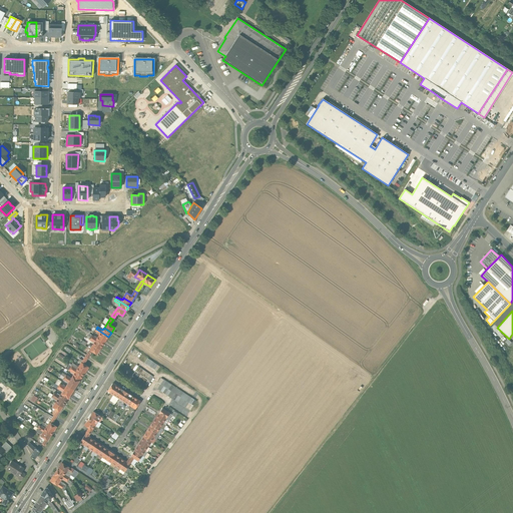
[(108,337),(96,329),(94,331),(100,334),(98,337),(105,341),(108,337)]
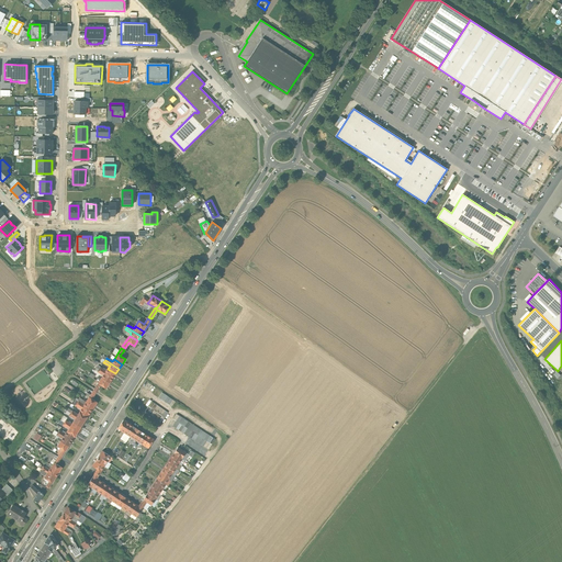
[(108,369),(107,371),(100,367),(100,368),(99,370),(113,379),(115,373),(108,369)]
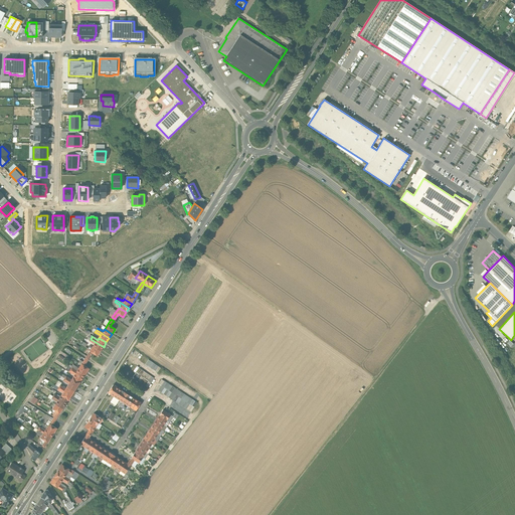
[(104,347),(91,339),(90,341),(95,344),(93,346),(101,351),(104,347)]
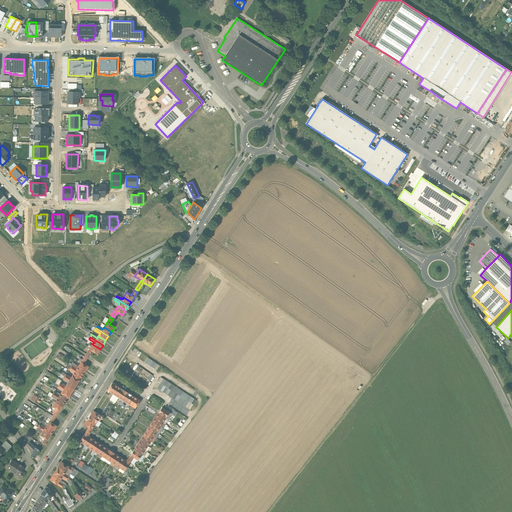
[(100,349),(92,344),(86,354),(89,356),(92,351),(97,354),(100,349)]
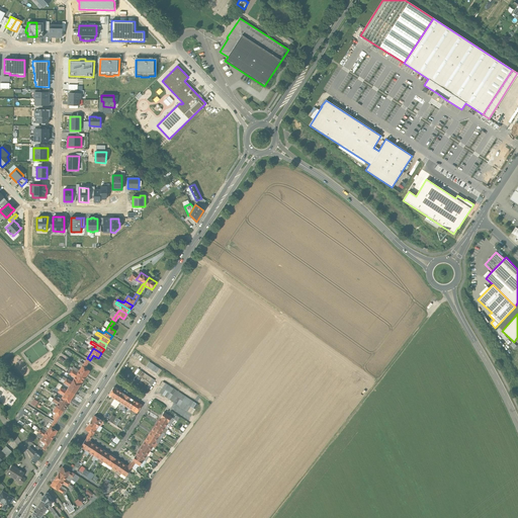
[(85,361),(79,370),(86,375),(89,371),(85,368),(88,362),(85,361)]
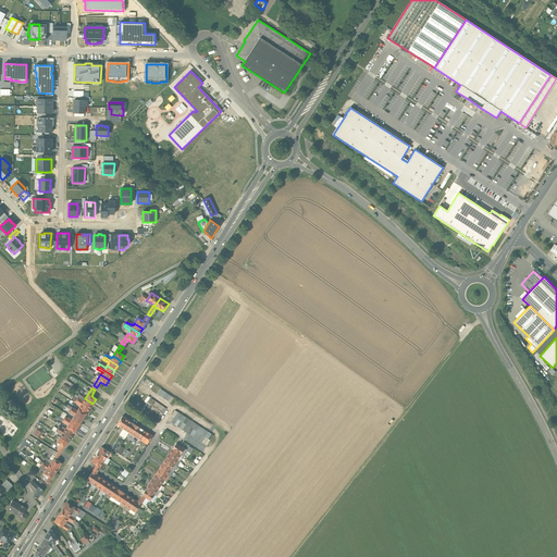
[(93,404),(85,398),(84,401),(77,397),(76,399),(90,409),(93,404)]
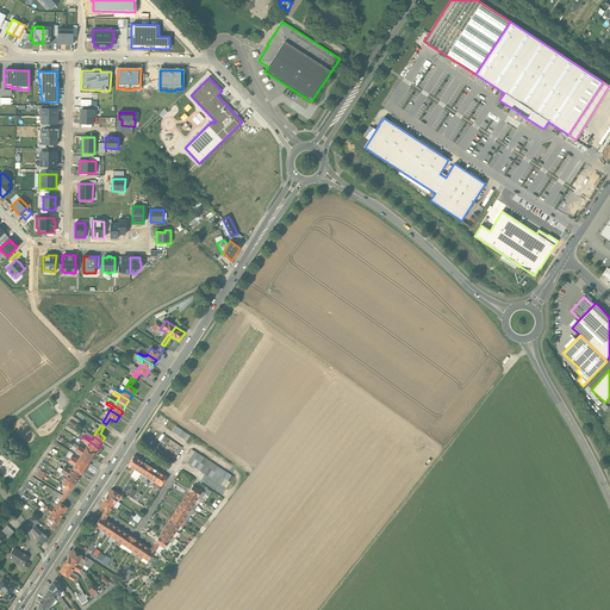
[(99,448),(83,437),(82,441),(88,444),(86,447),(95,453),(99,448)]
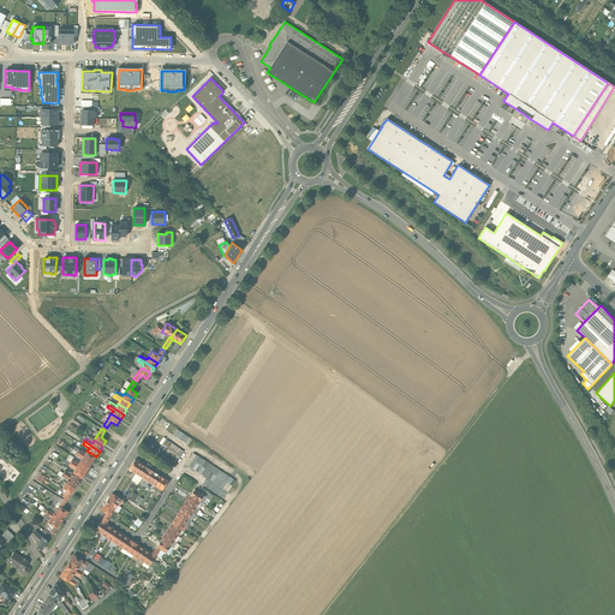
[(96,457),(87,451),(85,454),(79,449),(77,452),(84,457),(93,461),(96,457)]
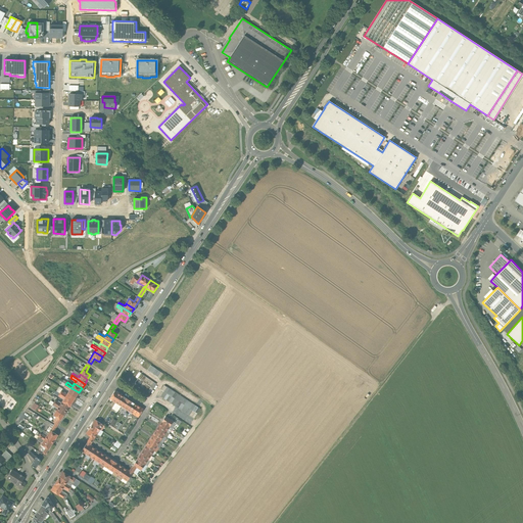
[(79,392),(72,388),(65,384),(64,386),(69,390),(68,392),(76,397),(79,392)]
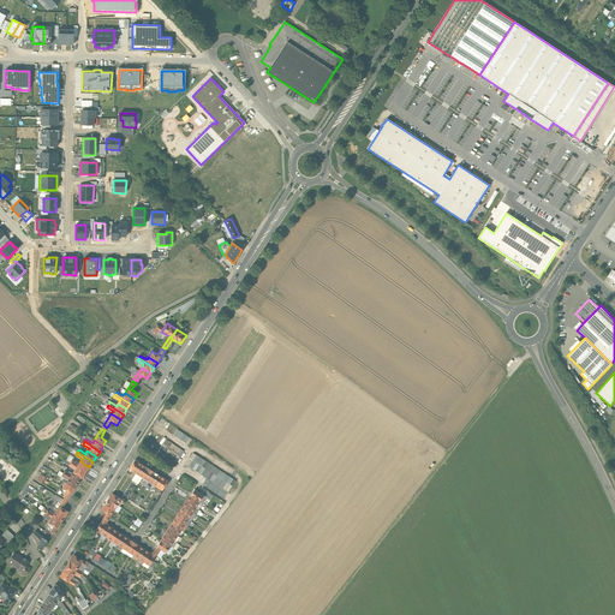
[(89,467),(81,461),(78,464),(72,460),(70,463),(77,466),(85,472),(89,467)]
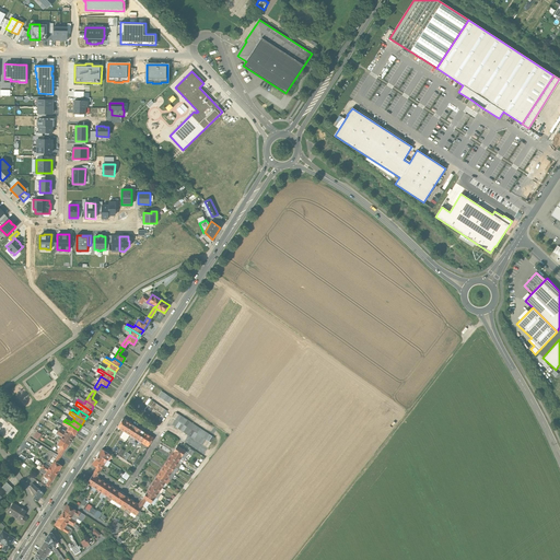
[(123,419),(117,427),(124,431),(129,422),(123,419)]
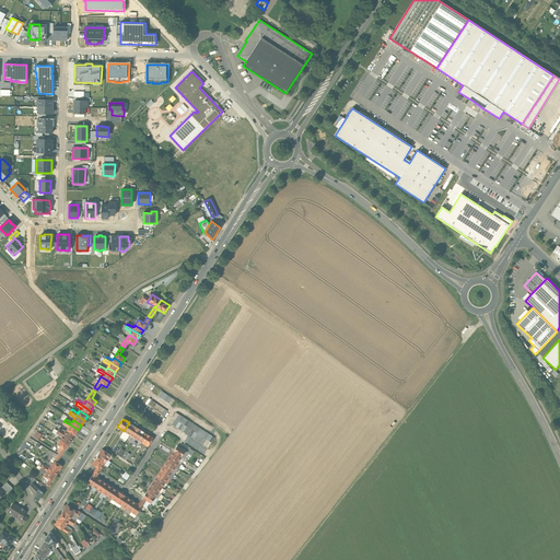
[(78,430),(70,424),(63,421),(62,423),(69,427),(67,430),(74,435),(78,430)]
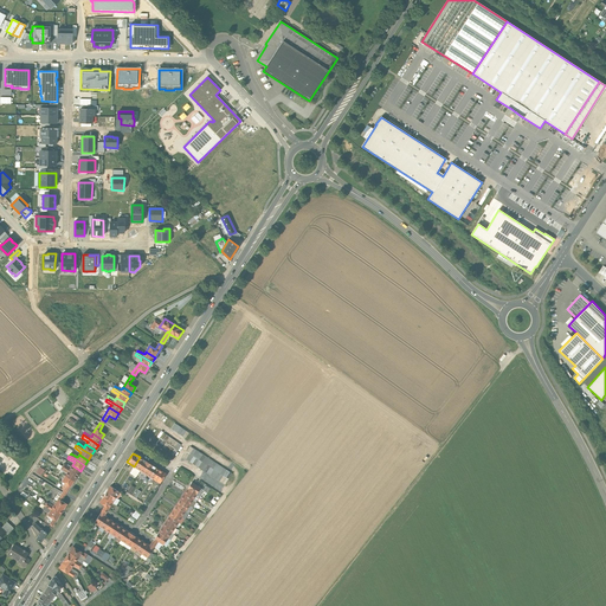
[(146,462),(140,457),(134,466),(141,470),(146,462)]
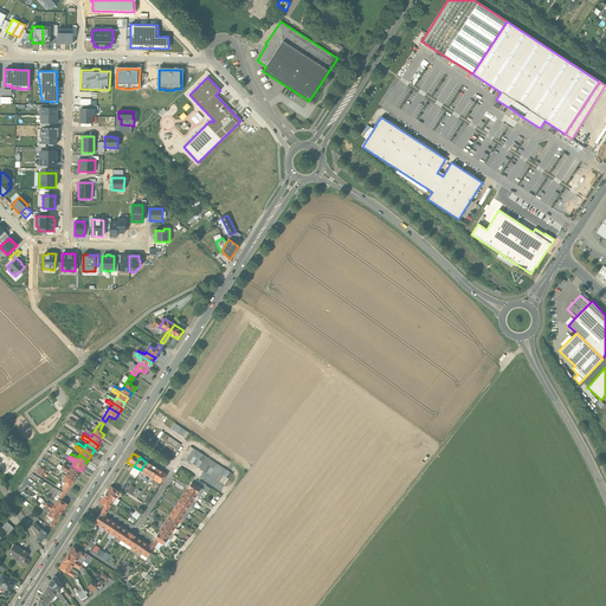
[(153,465),(146,462),(141,470),(147,475),(153,465)]
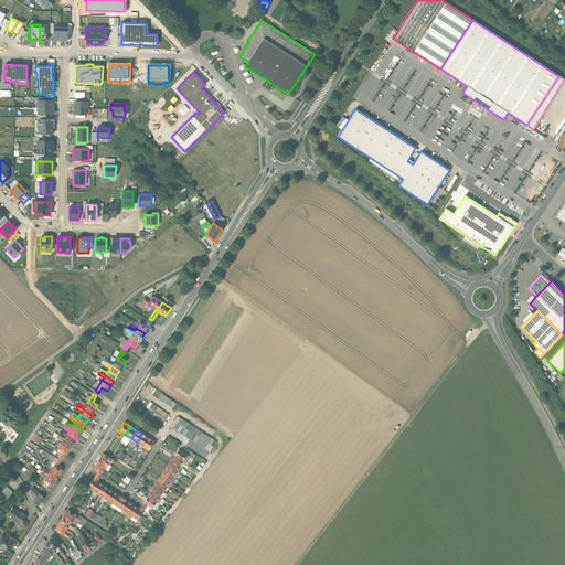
[(75,439),(67,434),(66,436),(60,433),(59,435),(73,444),(75,439)]
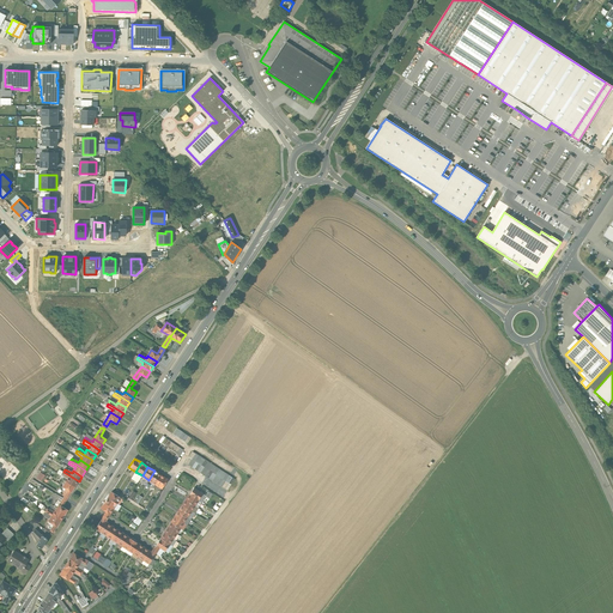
[(161,475),(155,471),(149,480),(156,484),(161,475)]
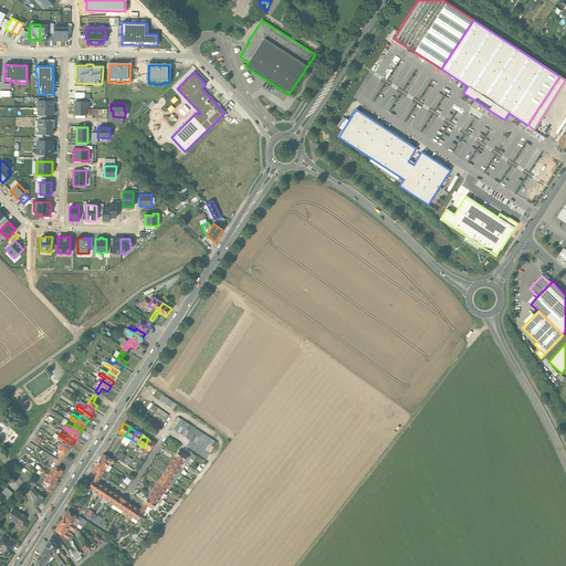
[(73,444),(59,436),(56,438),(63,441),(61,444),(70,449),(73,444)]
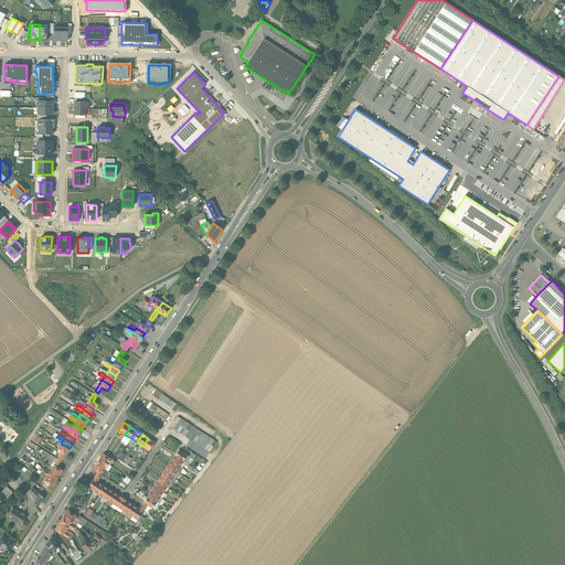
[(155,443),(148,438),(144,446),(149,450),(155,443)]
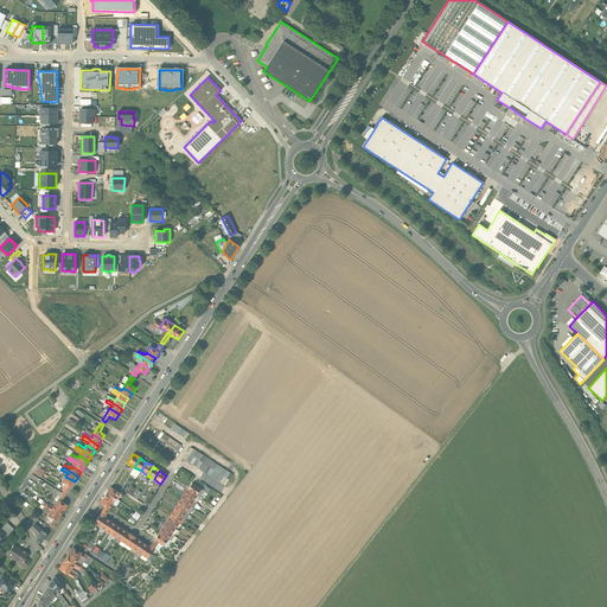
[(75,481),(65,477),(62,481),(68,485),(64,491),(66,493),(75,481)]
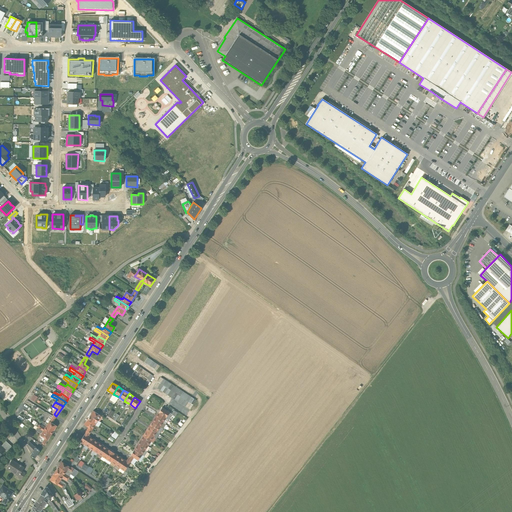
[(169,412),(162,407),(158,413),(166,418),(168,420),(170,417),(167,415),(169,412)]
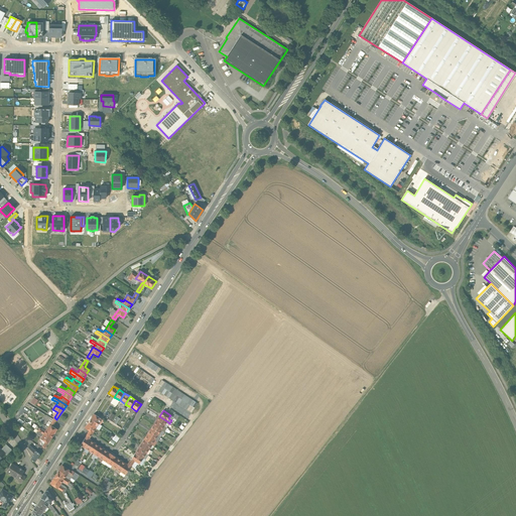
[(102,419),(94,414),(91,418),(99,423),(102,419)]
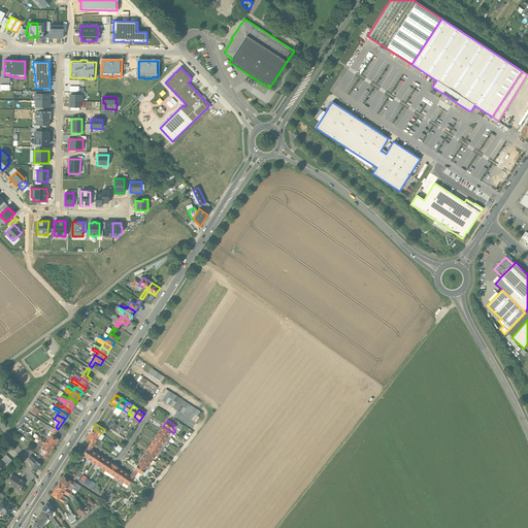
[(171,431),(163,426),(160,431),(168,436),(168,435),(170,437),(173,433),(171,431)]
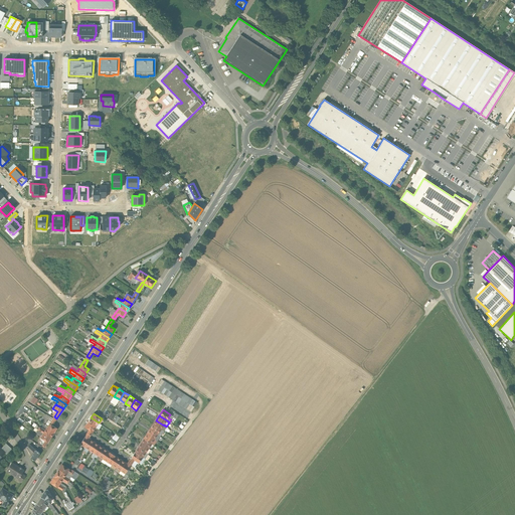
[(53,418),(50,417),(48,420),(48,421),(49,422),(48,423),(49,424),(47,426),(46,428),(54,434),(57,428),(52,425),(55,420),(53,418)]
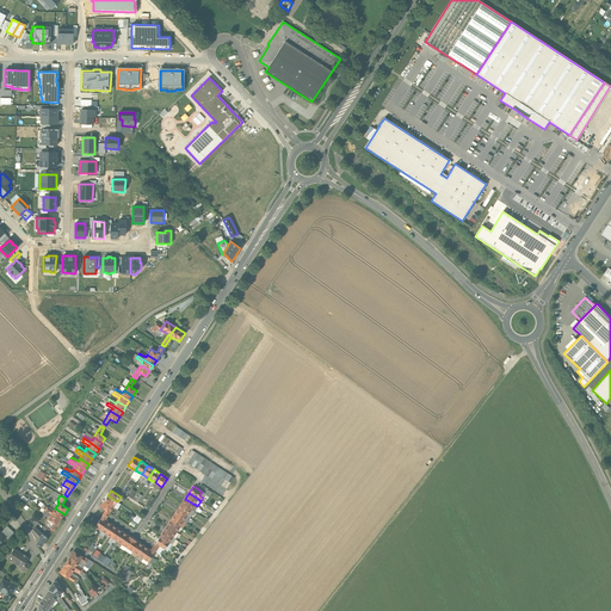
[(117,501),(107,495),(104,501),(113,507),(117,501)]
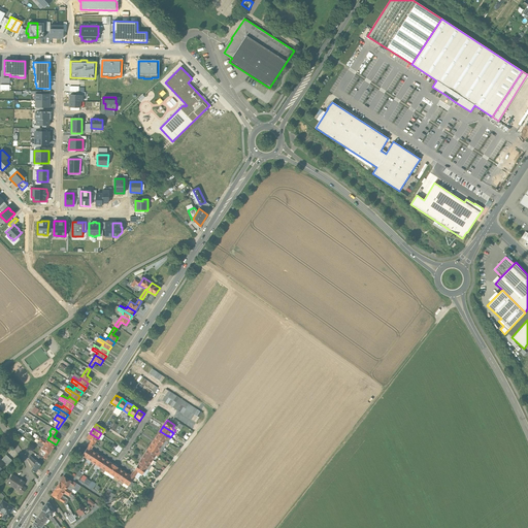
[(131,429),(125,437),(128,439),(131,434),(134,431),(131,429)]
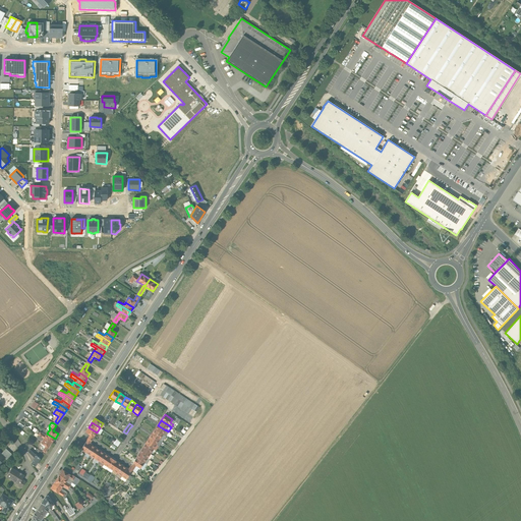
[(166,430),(158,425),(155,429),(163,435),(165,437),(168,431),(166,429),(166,430)]
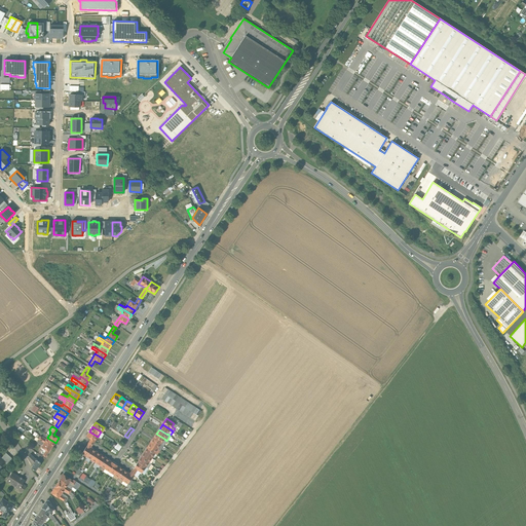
[(98,437),(89,431),(86,437),(91,440),(90,441),(94,443),(98,437)]
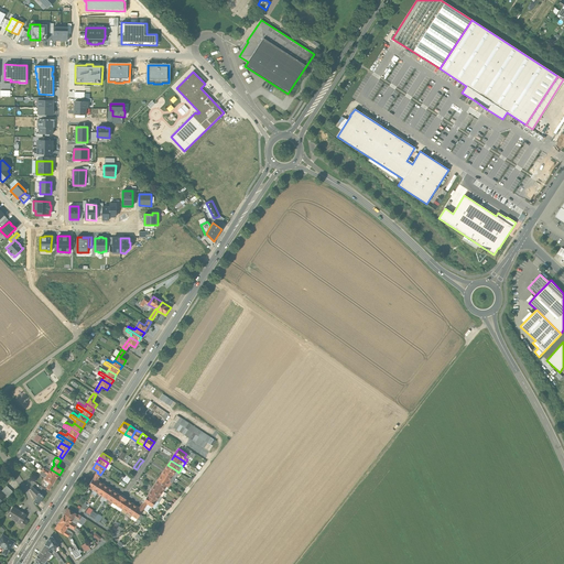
[(176,470),(167,465),(164,470),(172,476),(172,477),(175,478),(176,475),(174,474),(176,470)]
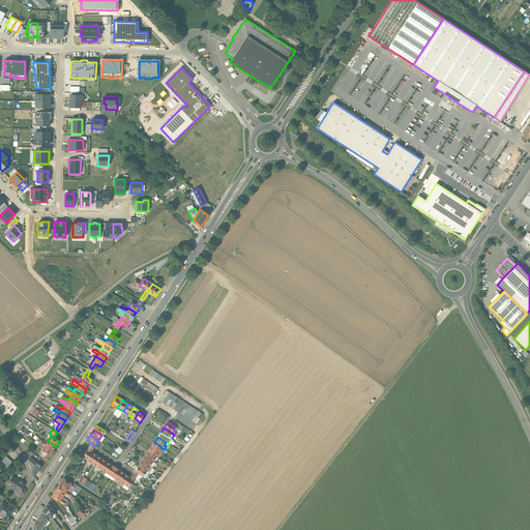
[(56,446),(48,441),(47,443),(40,440),(39,442),(45,446),(45,445),(53,450),(56,446)]
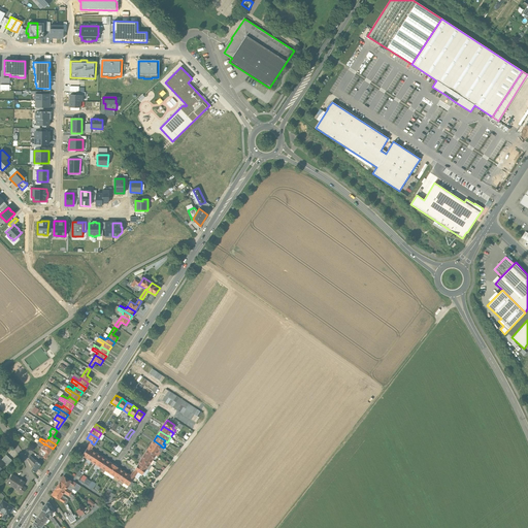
[(53,449),(44,443),(44,444),(39,440),(37,443),(41,447),(42,447),(43,447),(41,449),(46,452),(43,457),(45,459),(53,449)]
